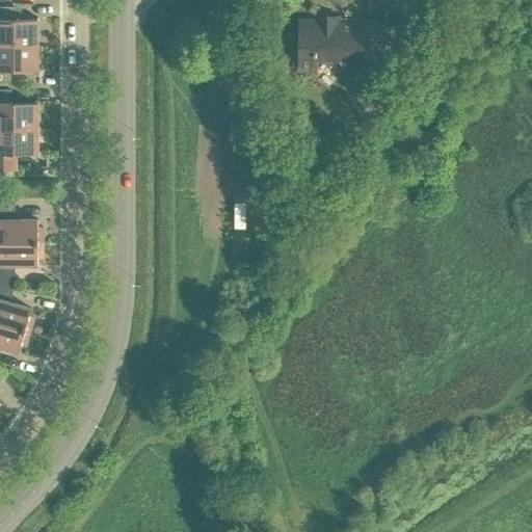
[(0,45),(37,46),(37,20),(10,20),(10,7),(0,6),(0,45)]
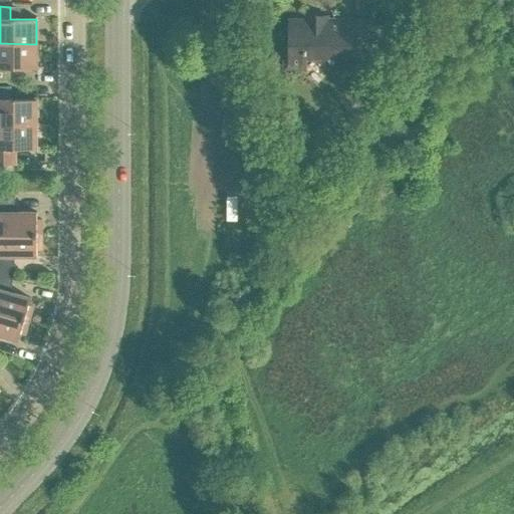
[(306,63),(306,59),(306,55),(316,55),(325,64),(339,64),(339,69),(358,69),(364,63),(364,37),(364,18),(329,18),(329,15),(316,16),(305,16),(305,19),(295,19),(289,25),(289,44),(283,44),(283,59),(284,59),(284,63),(289,68),(300,68),(306,63)]
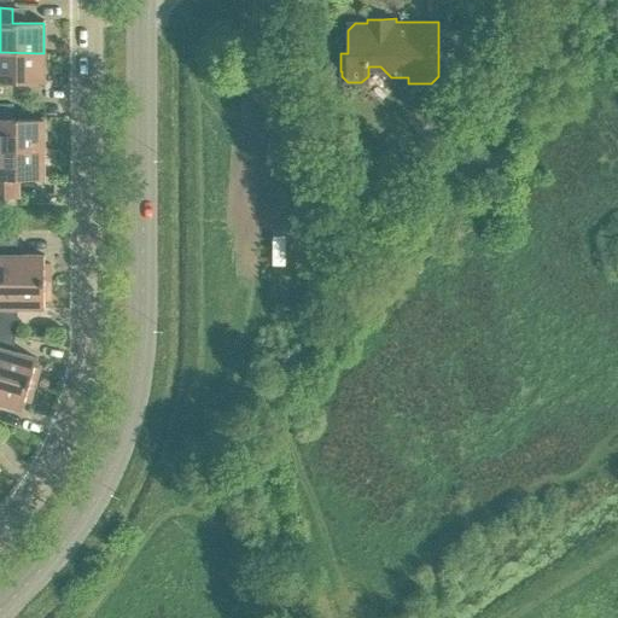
[(44,53),(0,52),(0,97),(12,98),(12,82),(44,82),(44,53)]
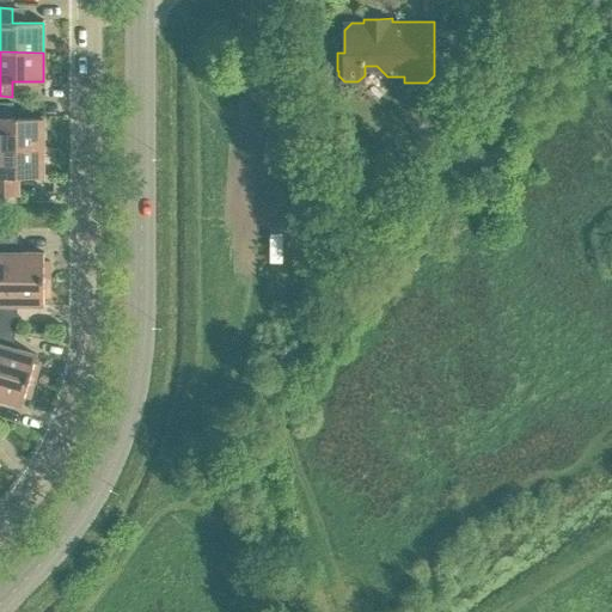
[(0,147),(43,148),(43,118),(12,118),(12,104),(0,103),(0,147)]
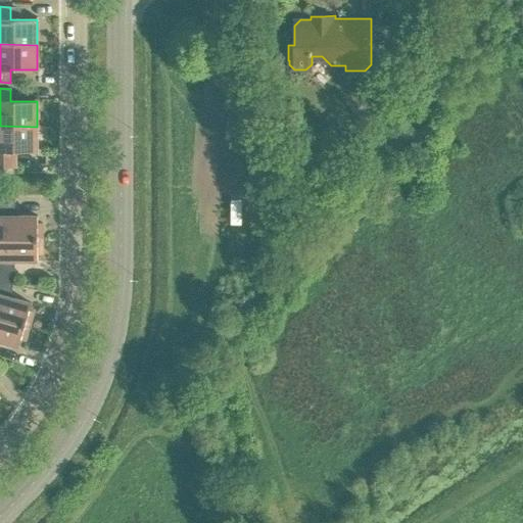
[(37,127),(0,126),(0,167),(15,167),(15,151),(37,151),(37,127)]
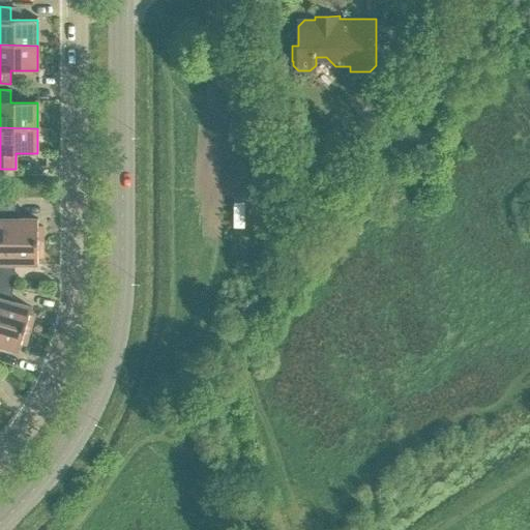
[(0,241),(42,241),(42,226),(38,226),(38,218),(15,218),(15,203),(0,202),(0,241)]
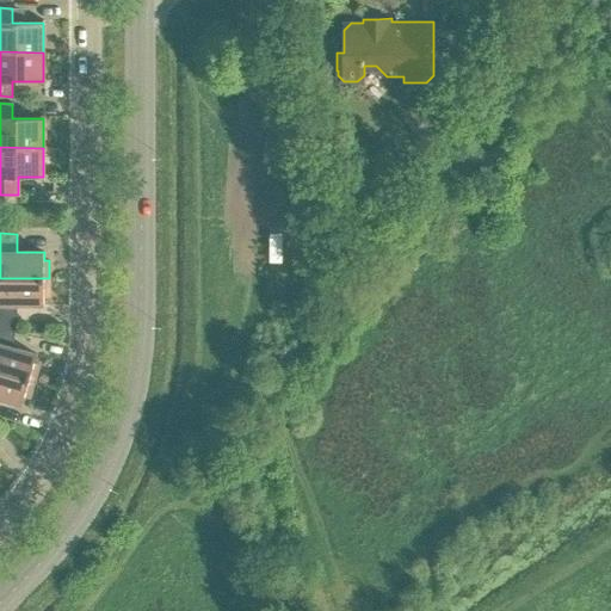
[(270,263),(282,263),(282,241),(282,233),(270,233),(270,263)]
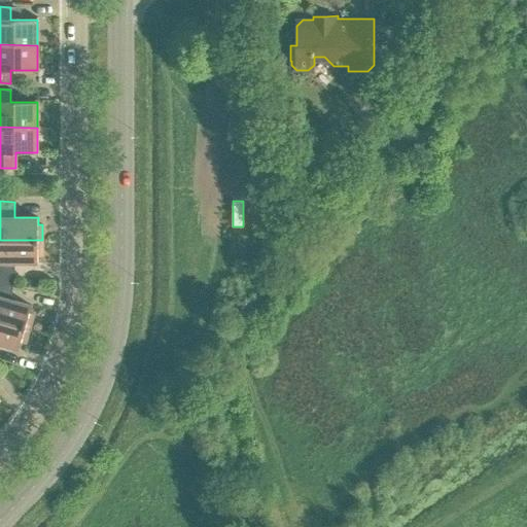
[(0,278),(14,281),(14,262),(38,262),(38,255),(42,255),(42,240),(0,240),(0,278)]
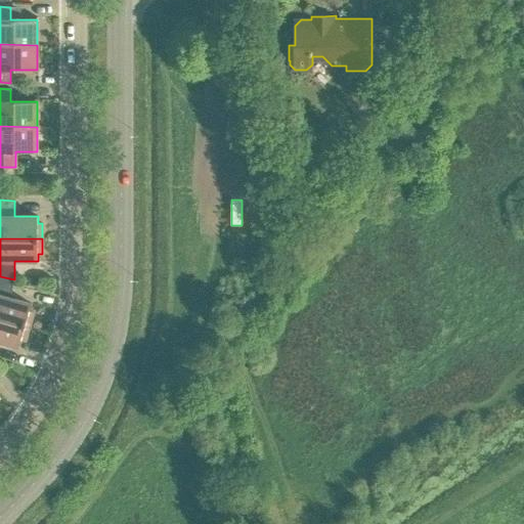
[(0,317),(30,326),(34,312),(29,310),(31,303),(9,297),(14,279),(0,276),(0,317)]
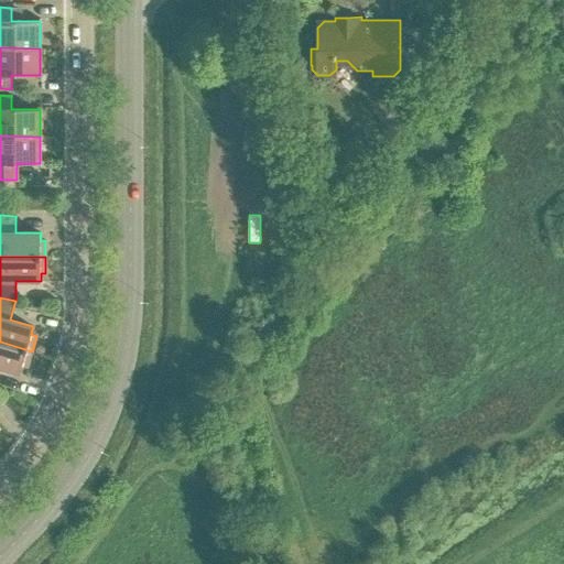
[(0,367),(20,373),(22,366),(28,367),(32,351),(0,342),(0,367)]
